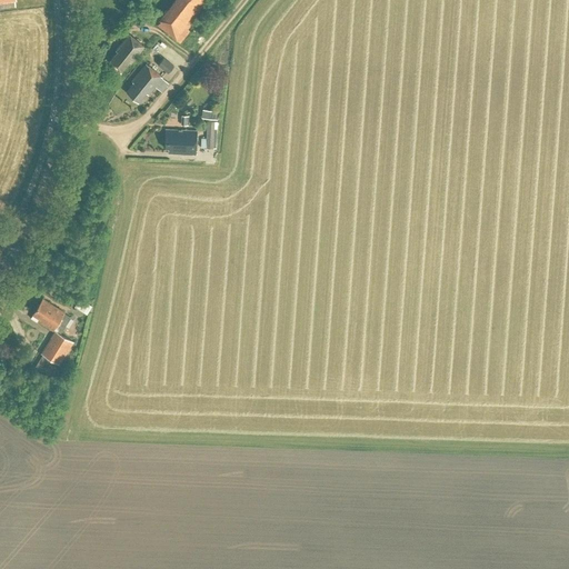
[(176,0),(157,25),(180,42),(190,30),(188,28),(209,0),(176,0)]
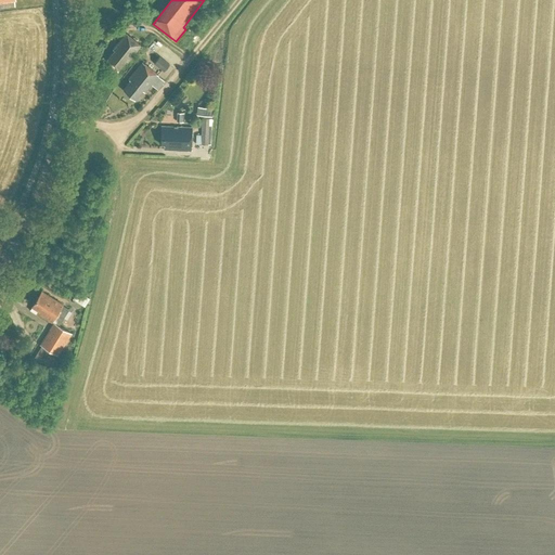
[(114,49),(105,60),(117,69),(126,60),(127,61),(140,44),(125,31),(112,47),(114,49)]
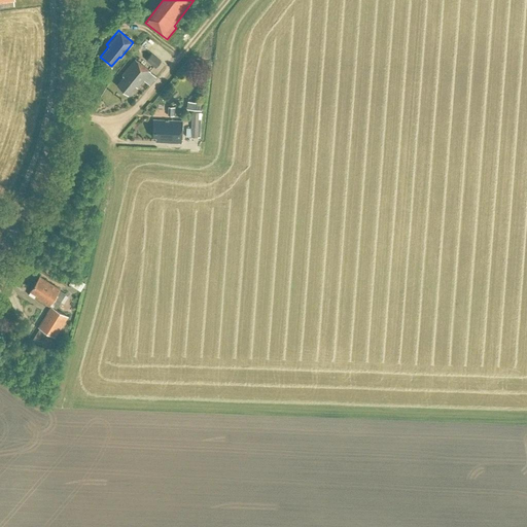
[(161,61),(151,53),(145,60),(155,67),(161,61)]
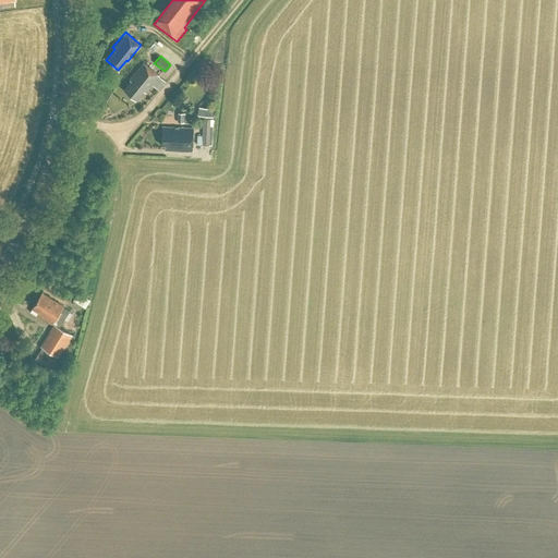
[(128,80),(130,82),(123,91),(134,100),(142,91),(144,93),(157,76),(141,63),(128,80)]
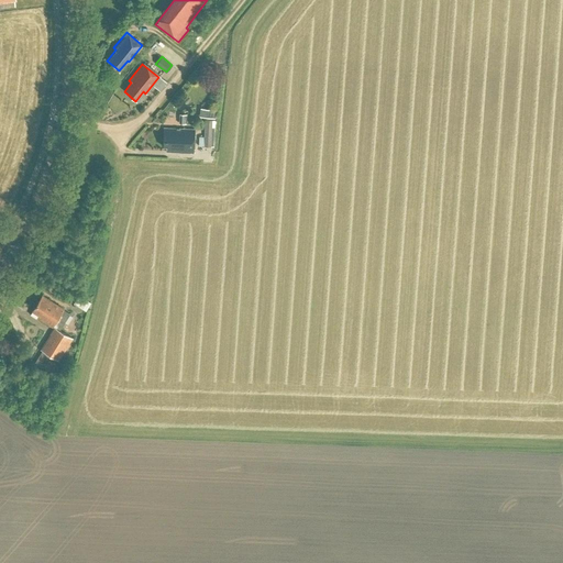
[(214,118),(216,109),(199,107),(199,116),(214,118)]
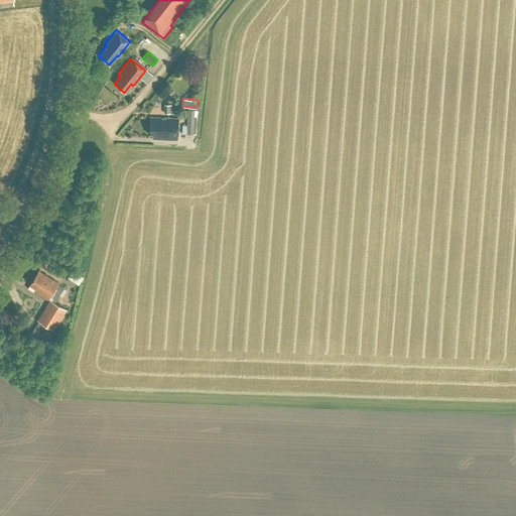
[(197,110),(187,110),(186,134),(196,134),(197,110)]
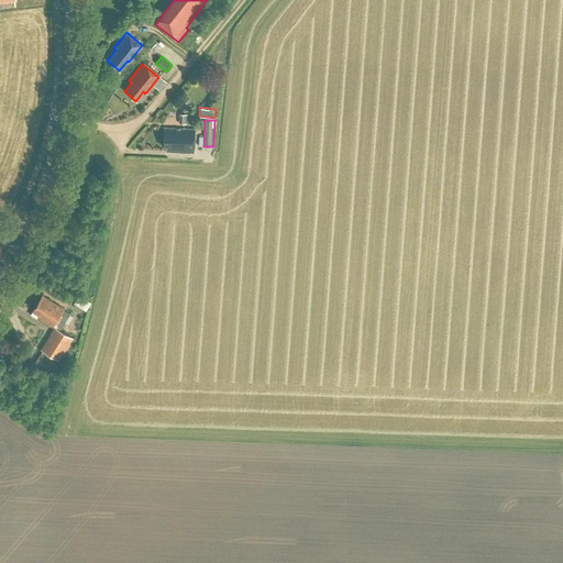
[(163,146),(167,146),(167,152),(194,153),(194,130),(164,129),(163,146)]
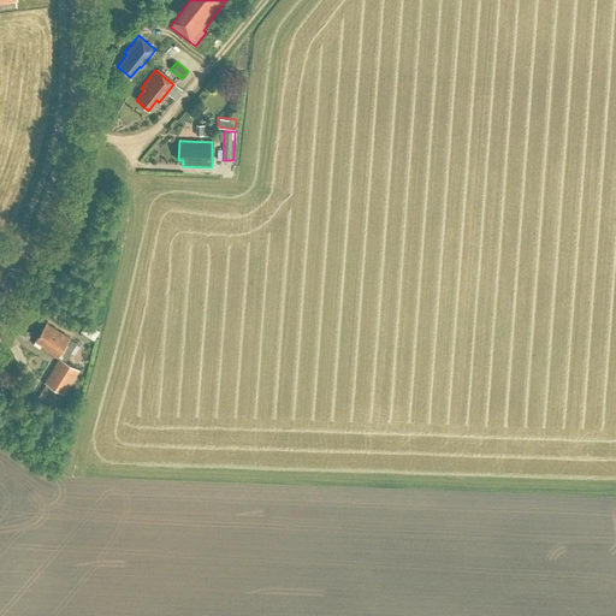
[(93,338),(99,330),(86,321),(81,330),(93,338)]
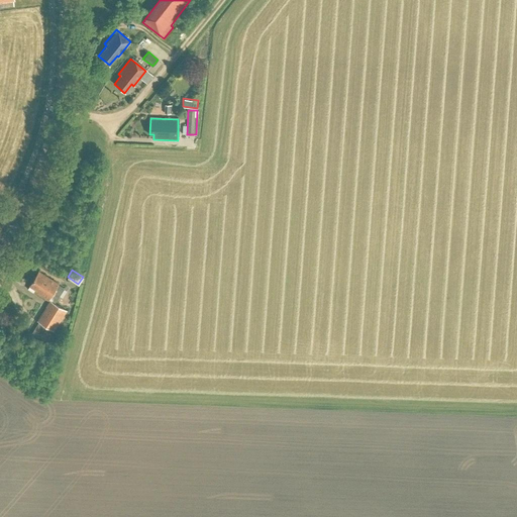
[(38,289),(36,292),(49,299),(55,291),(60,294),(64,288),(58,285),(59,283),(37,271),(30,285),(38,289)]
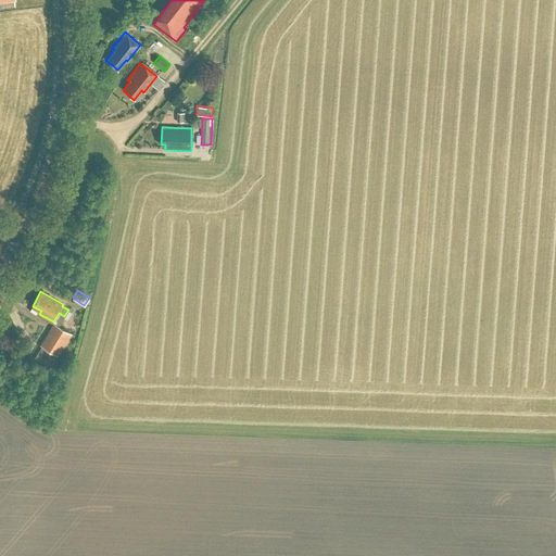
[(53,323),(39,345),(58,356),(72,335),(53,323)]
